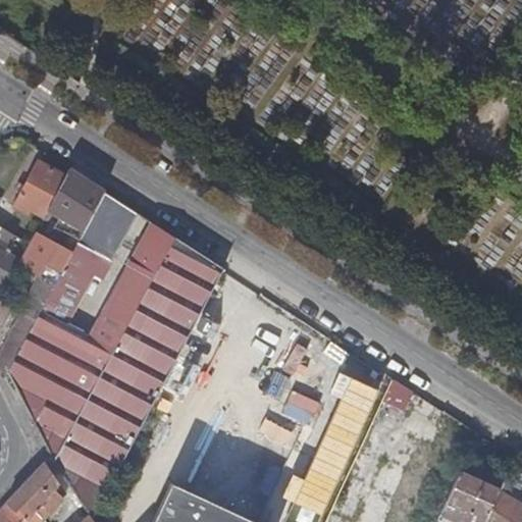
[(44,219),(58,194),(66,177),(39,163),(14,209),(28,216),(31,212),(44,219)]
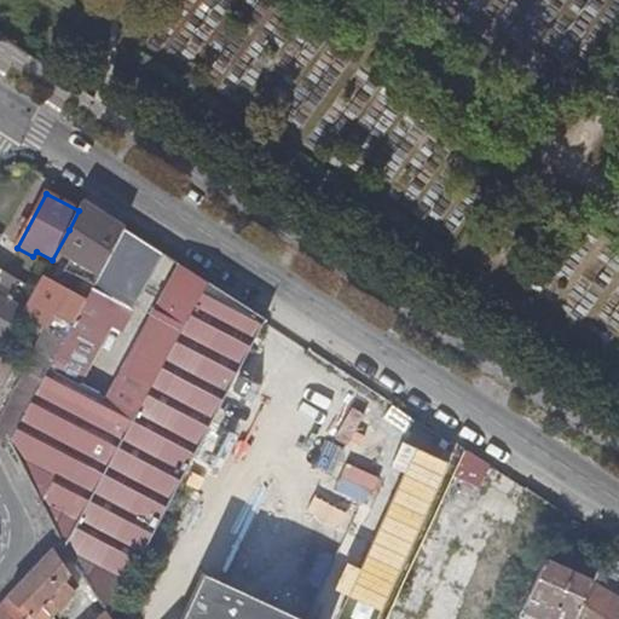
[(106,265),(126,230),(84,203),(79,210),(69,230),(94,243),(88,255),(106,265)]
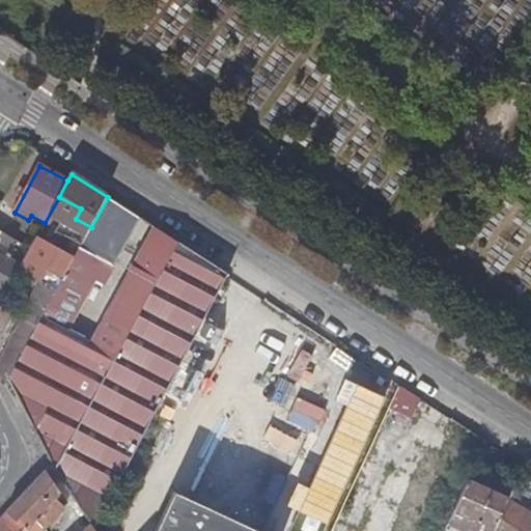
[(92,334),(99,323),(76,311),(96,273),(110,280),(142,220),(108,197),(91,227),(82,246),(57,291),(44,317),(90,339),(92,334)]
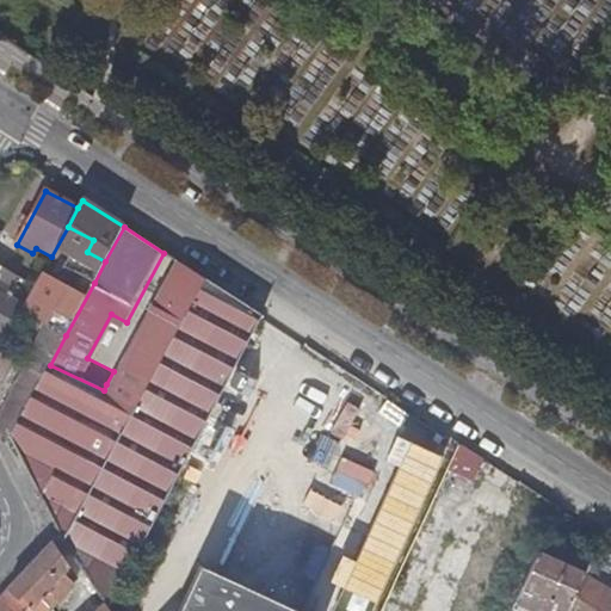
[(23,310),(48,325),(66,335),(94,283),(76,273),(67,290),(57,284),(69,263),(59,257),(55,261),(50,259),(23,310)]
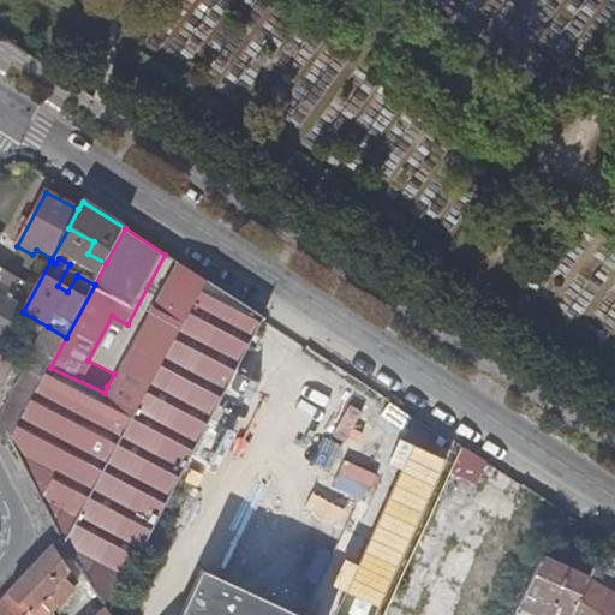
[(167,356),(208,282),(181,266),(123,370),(118,368),(114,374),(107,387),(105,393),(51,368),(10,441),(64,539),(60,543),(64,547),(94,490),(138,410),(149,390),(167,356)]
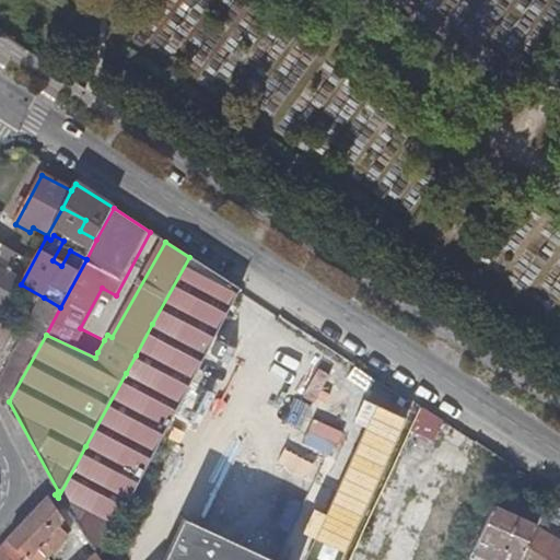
[(10,260),(14,254),(12,252),(0,244),(0,311),(0,312),(20,279),(7,272),(11,261),(10,260)]
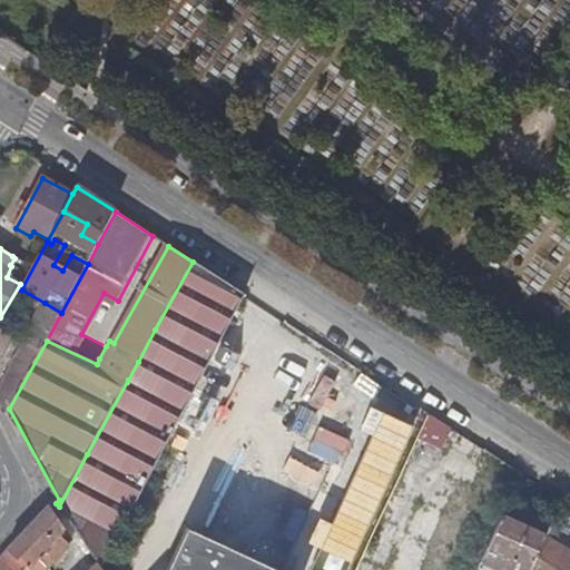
[(99,564),(101,568),(118,538),(145,485),(245,295),(193,262),(155,330),(138,362),(128,380),(87,454),(59,507),(99,564)]
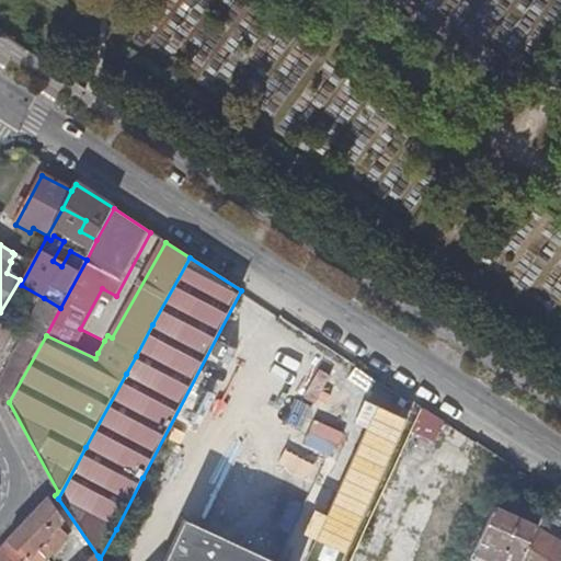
[(0,395),(7,408),(9,402),(46,335),(60,308),(44,298),(31,324),(24,322),(19,333),(24,336),(0,387),(0,395)]
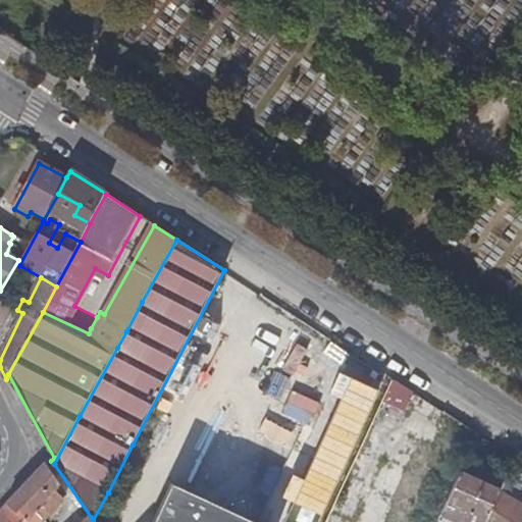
[(0,335),(13,311),(0,303),(0,335)]
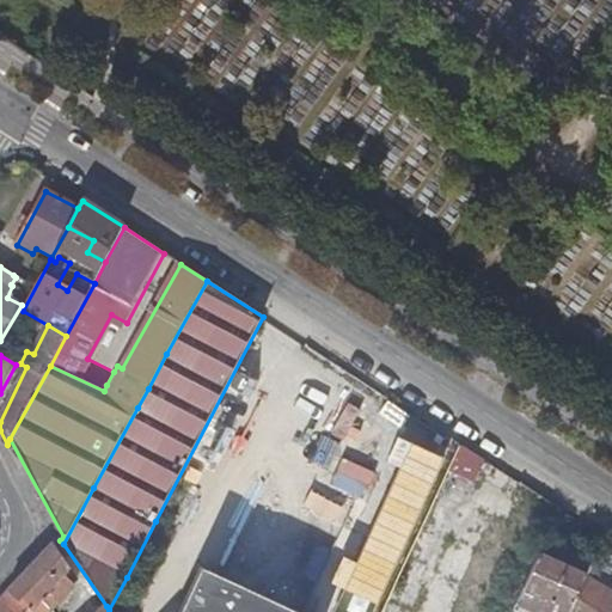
[(488,461),(459,444),(447,470),(476,482),(488,461)]
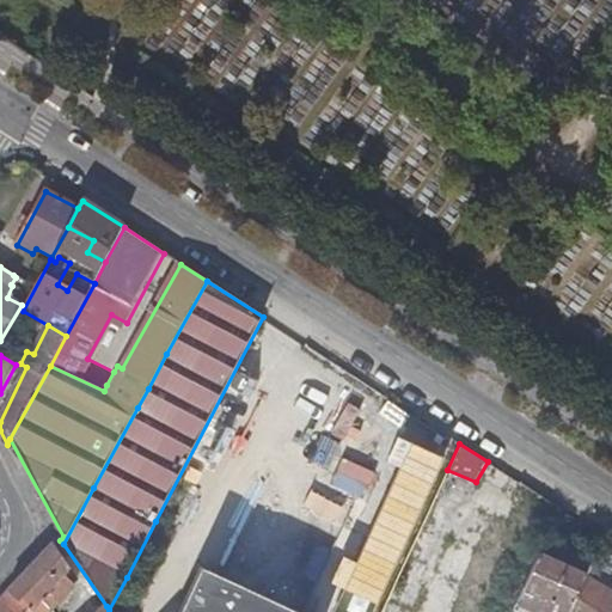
[(444,485),(424,527),(440,533),(459,493),(444,485)]
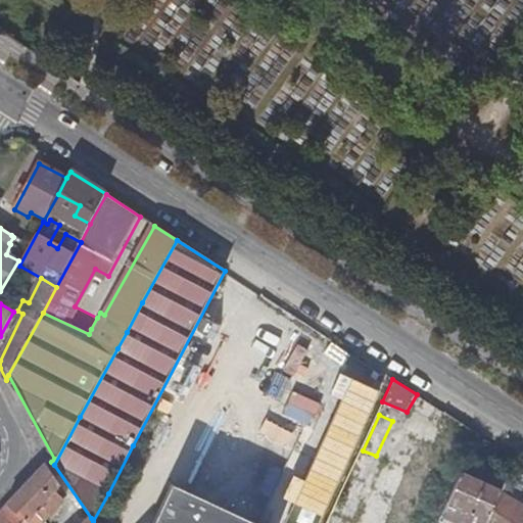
[(522,522),(522,508),(510,500),(516,488),(519,489),(522,483),(522,465),(516,461),(502,493),(487,522),(522,522)]
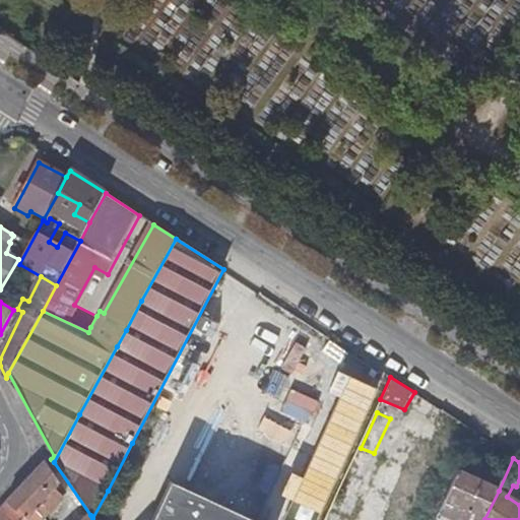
[(7,505),(22,519),(40,519),(33,514),(49,498),(58,506),(67,495),(46,463),(7,505)]
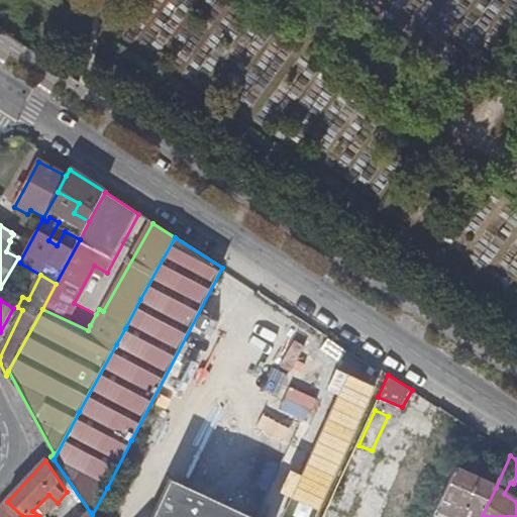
[(455,470),(436,512),(447,516),(482,516),(496,488),(455,470)]
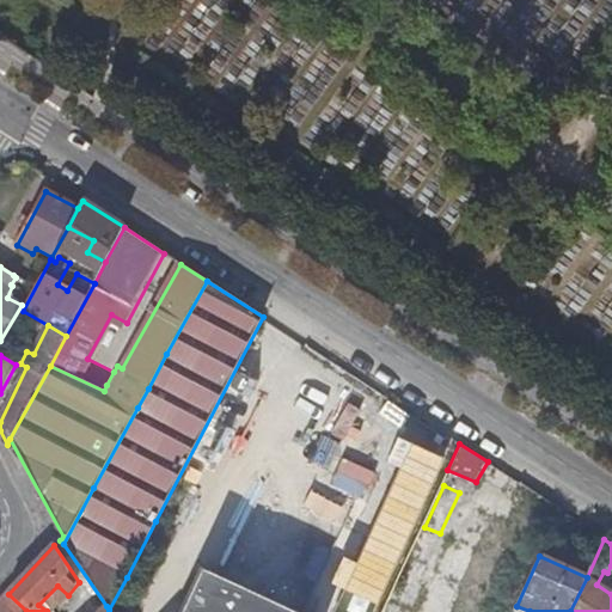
[(295,611),(202,567),(181,611),(295,611)]
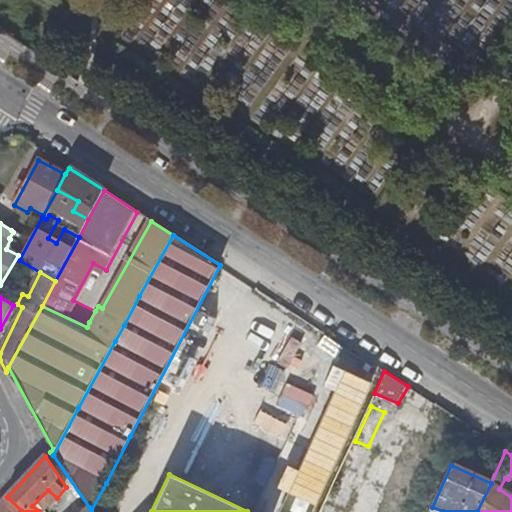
[(22,511),(7,497),(0,503),(0,511),(22,511)]
